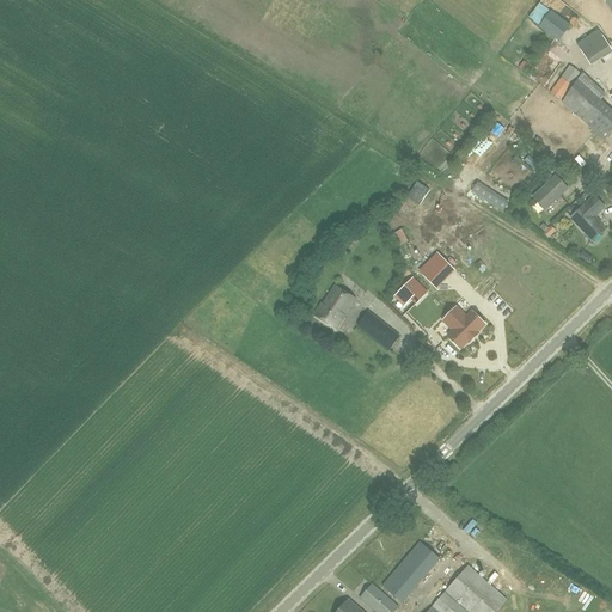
[(552,28),(564,38),(571,31),(560,19),(552,28)]
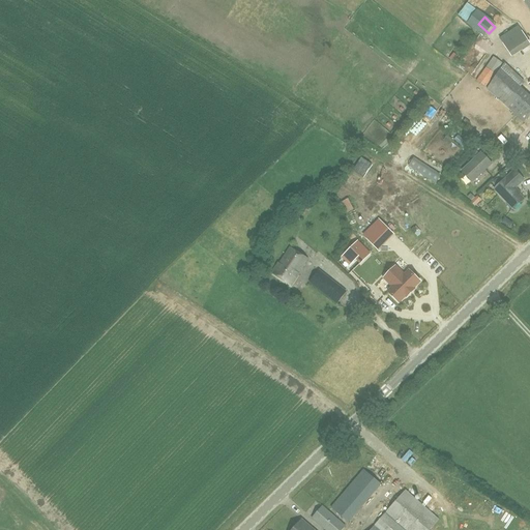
[(529,43),(522,31),(503,43),(511,57),(529,45),(529,43)]
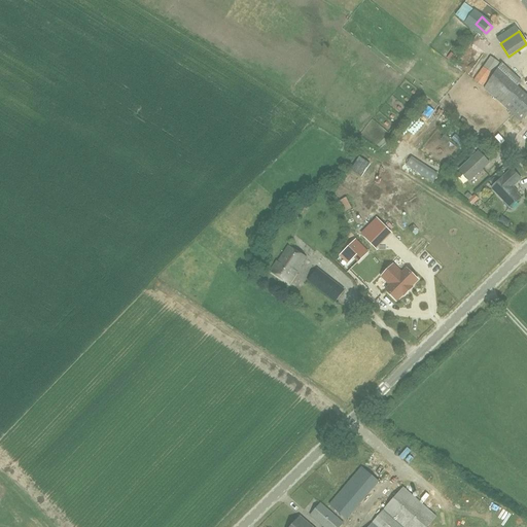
[(475,80),(484,88),(485,86),(499,63),(491,57),(475,80)]
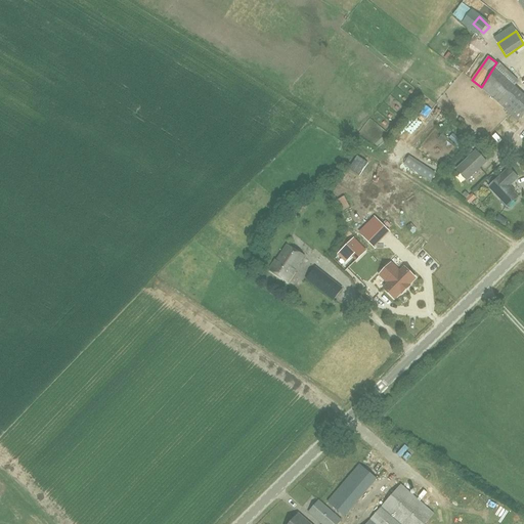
[(482,86),(481,87),(518,121),(523,115),(523,95),(515,87),(519,82),(498,63),(488,78),(482,86)]
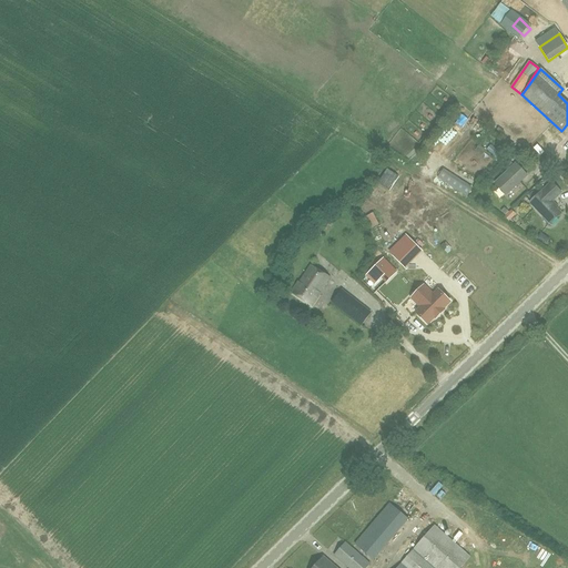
[(442,132),(449,139),(455,132),(448,125),(442,132)]
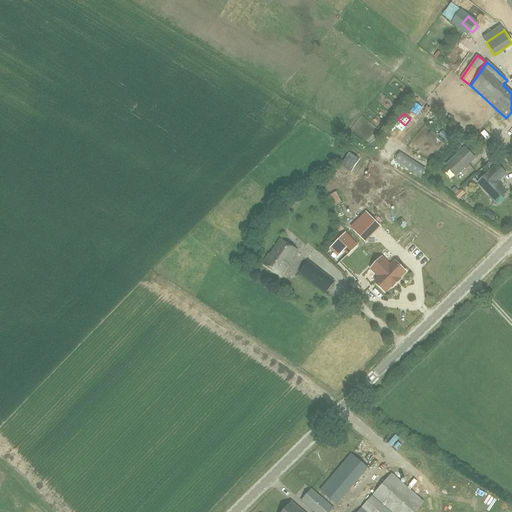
[(477,159),(465,147),(445,165),(457,178),(477,159)]
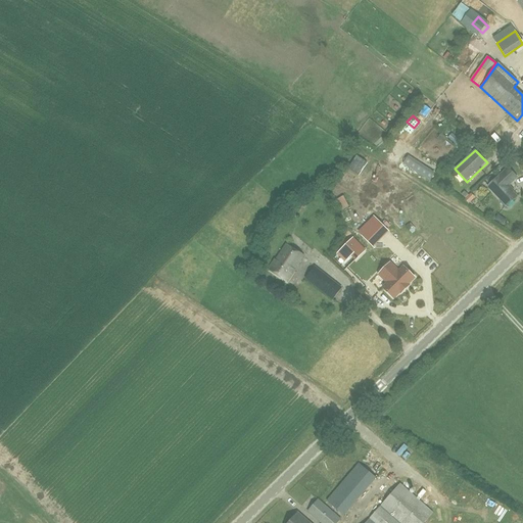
[(517,177),(508,168),(488,187),(507,206),(517,196),(512,192),(514,191),(509,185),(517,177)]
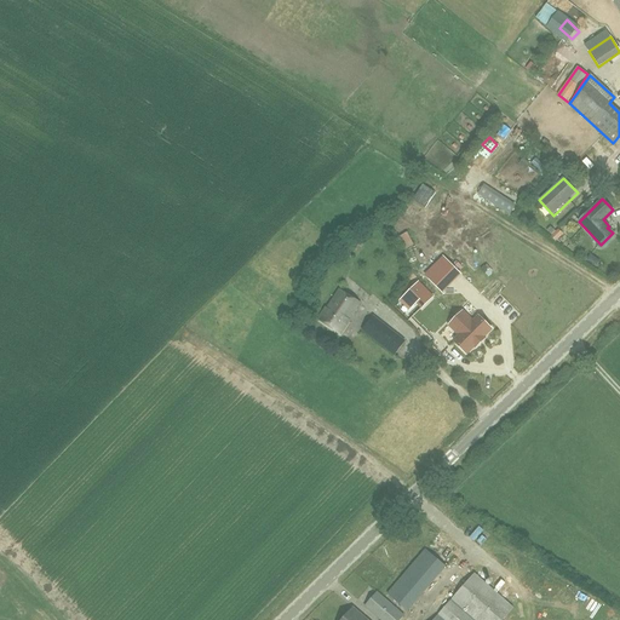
[(562,228),(555,236),(560,241),(567,233),(562,228)]
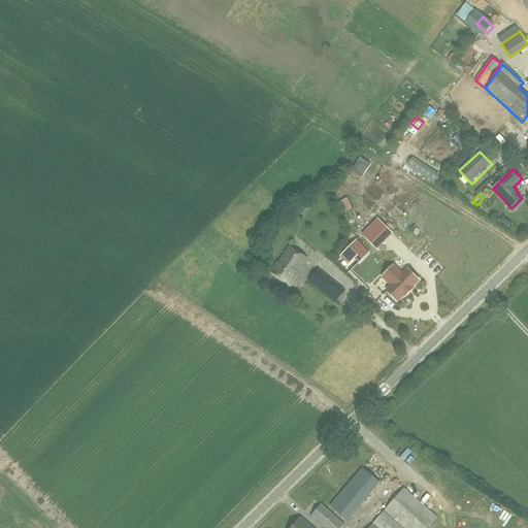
[(378,221),(364,235),(372,243),(376,239),(381,242),(390,233),(378,221)]
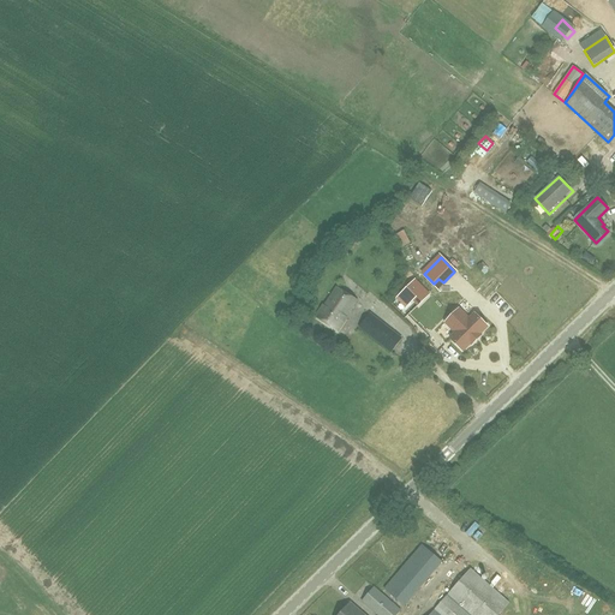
[(419,305),(429,294),(416,280),(398,298),(406,308),(413,299),(419,305)]
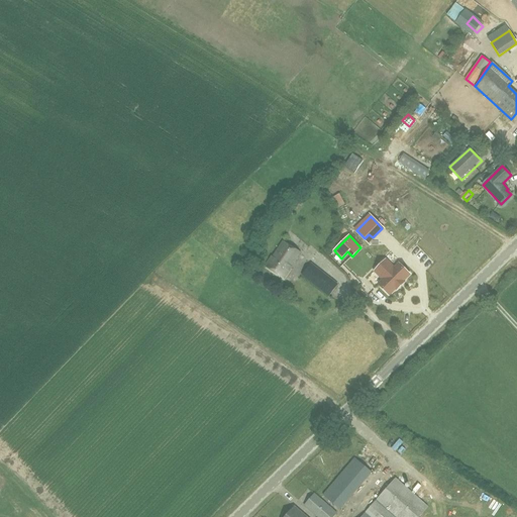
[(291,267),(300,252),(283,241),(273,256),(272,255),(265,266),(284,279),(292,267),(291,267)]
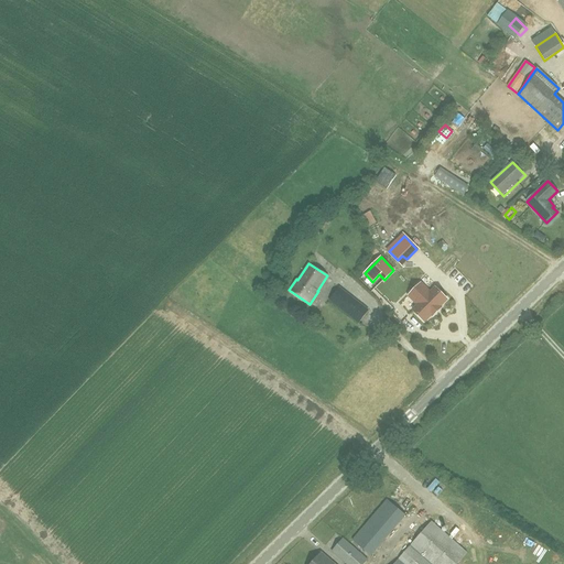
[(421,283),(409,296),(418,305),(413,311),(424,322),(432,315),(433,316),(442,307),(441,306),(447,300),(435,288),(431,293),(421,283)]
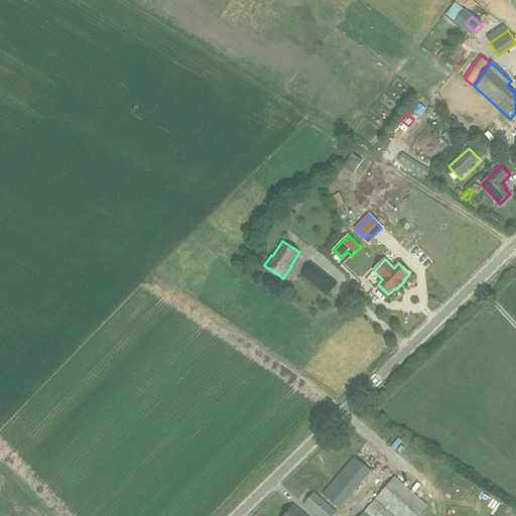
[(310,263),(301,275),(329,296),(338,283),(310,263)]
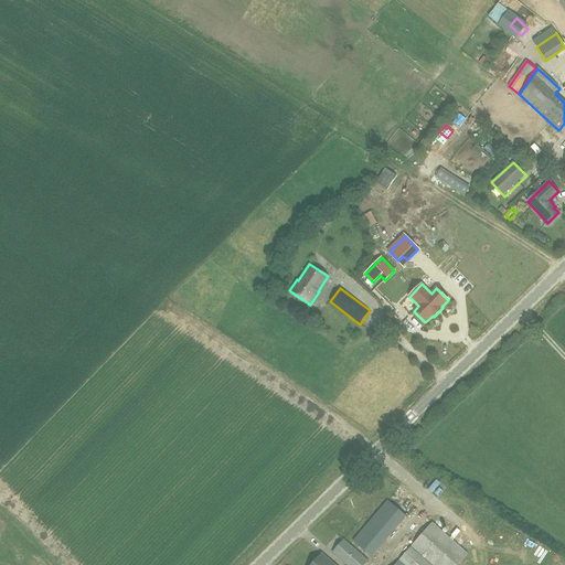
[(332,548),(351,564),(366,564),(411,514),(391,498),(351,543),(343,536),(332,548)]
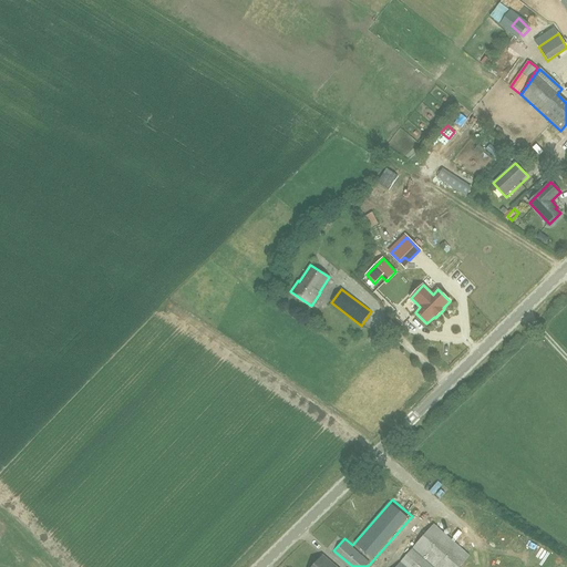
[(435,523),(414,546),(437,566),(459,566),(471,555),(435,523)]
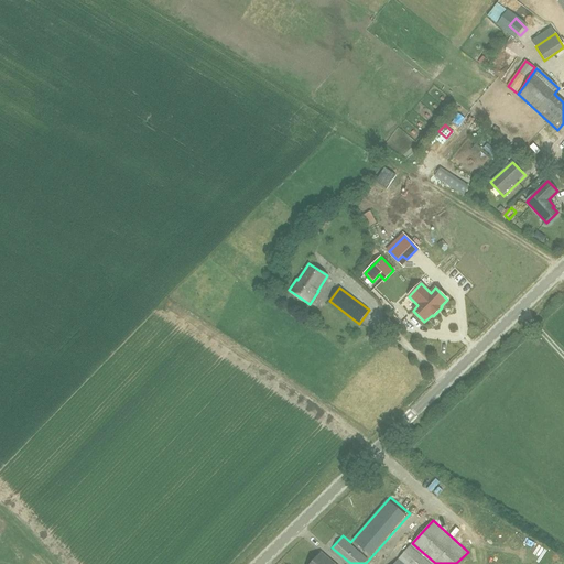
[(434,563),(412,545),(408,549),(398,561),(394,563),(392,563),(434,563)]
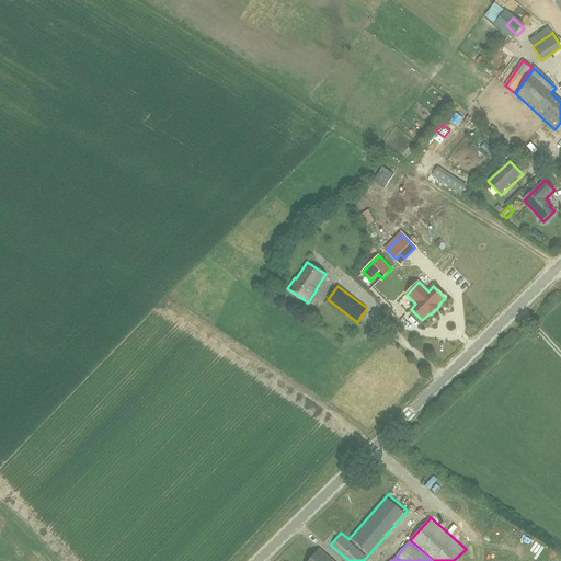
[(331,560),(319,550),(309,560),(331,560)]
